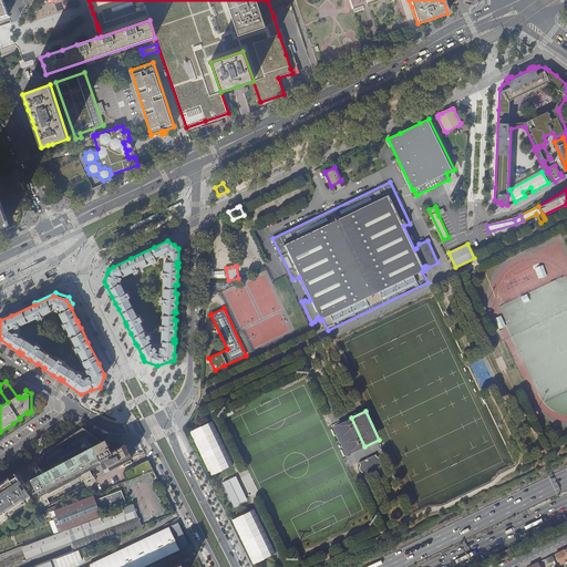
[(360,449),(364,446),(351,418),(347,420),(360,449)]
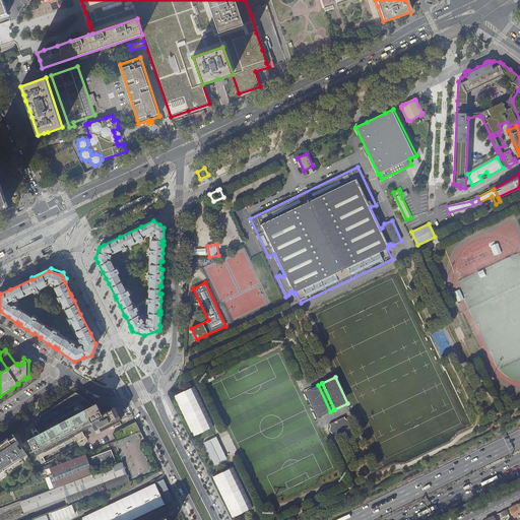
[(317,417),(330,411),(318,385),(305,391),(317,417)]
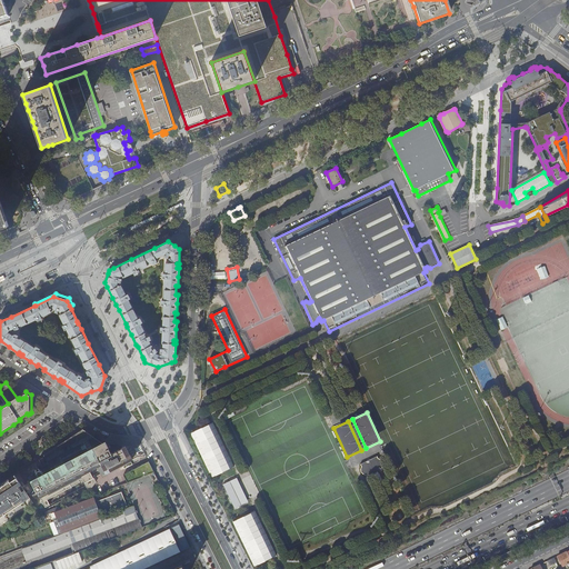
[(212,422),(190,432),(195,440),(212,478),(235,467),(212,422)]
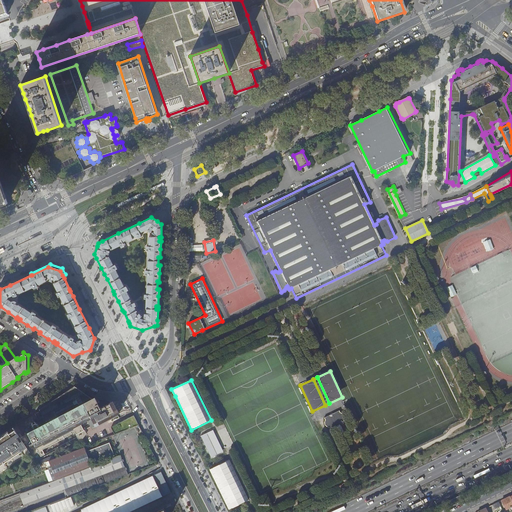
[(34,442),(36,447),(90,418),(95,427),(117,416),(117,414),(118,413),(113,402),(111,402),(100,408),(97,401),(95,397),(92,399),(88,396),(82,391),(75,387),(66,393),(50,404),(41,410),(48,422),(43,425),(41,423),(32,428),(31,426),(25,429),(32,443),(34,442)]
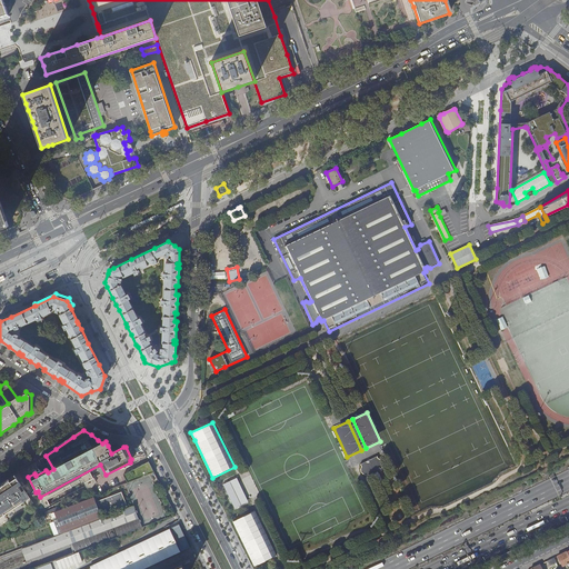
[(360,463),(361,466),(360,469),(361,471),(362,473),(363,475),(366,475),(369,475),(371,475),(377,472),(377,471),(378,472),(379,472),(380,472),(380,471),(381,470),(381,469),(381,468),(382,467),(383,465),(382,461),(380,459),(378,458),(377,456),(360,463)]
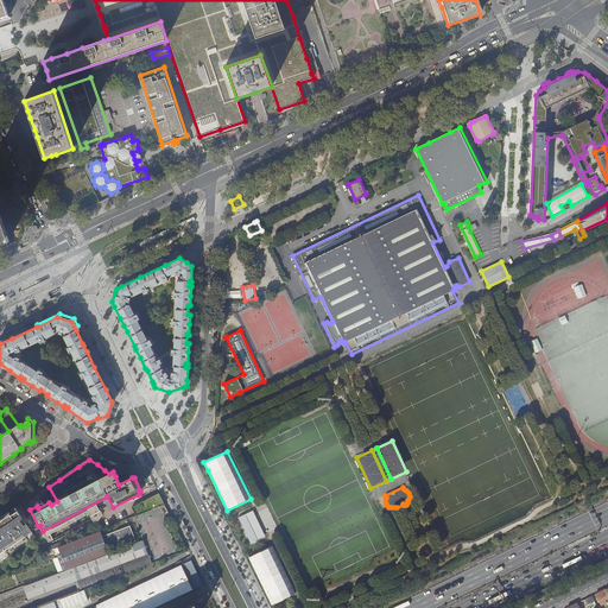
[(133,507),(138,515),(164,505),(159,493),(133,507)]
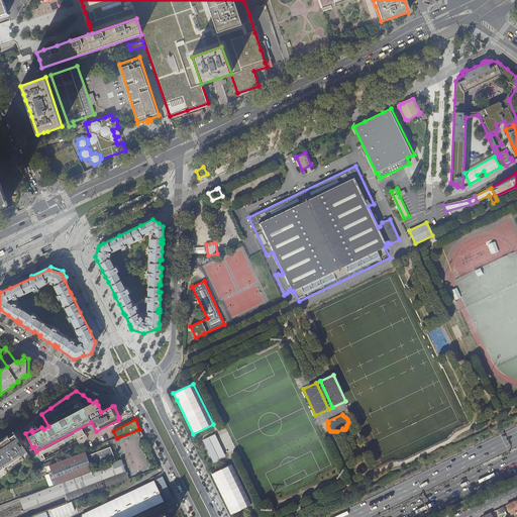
[(0,470),(22,455),(21,455),(27,451),(22,445),(20,446),(17,441),(19,440),(14,433),(9,437),(7,435),(0,439),(0,470)]
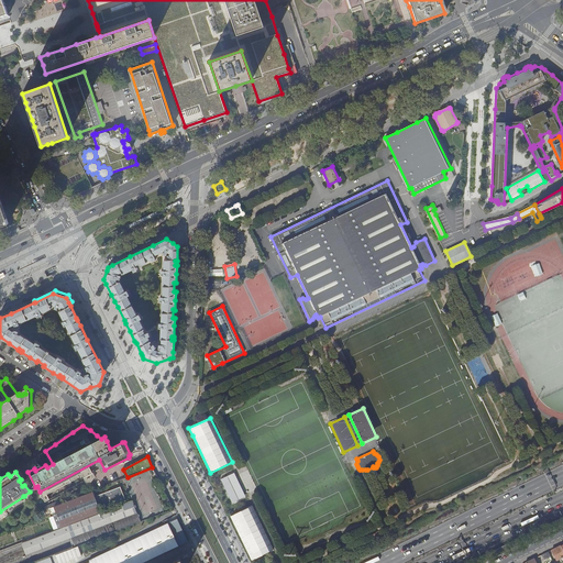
[(233,503),(242,498),(231,475),(221,479),(233,503)]
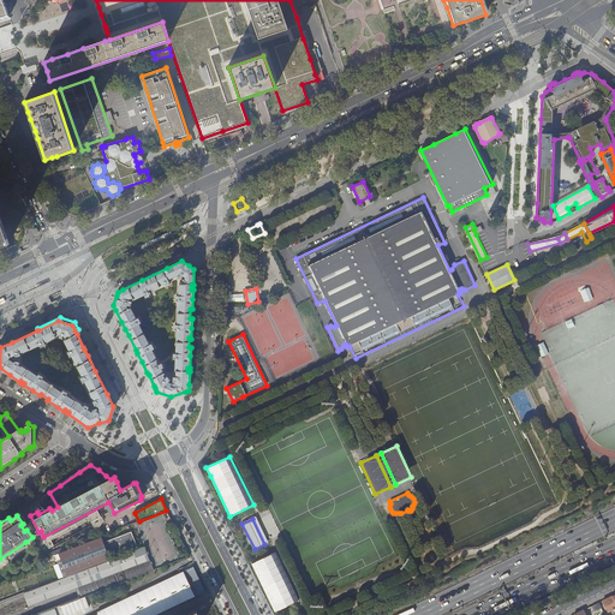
[(58,555),(60,560),(57,561),(63,578),(109,560),(107,554),(109,553),(111,557),(137,548),(131,532),(106,542),(107,547),(105,548),(100,538),(58,555)]
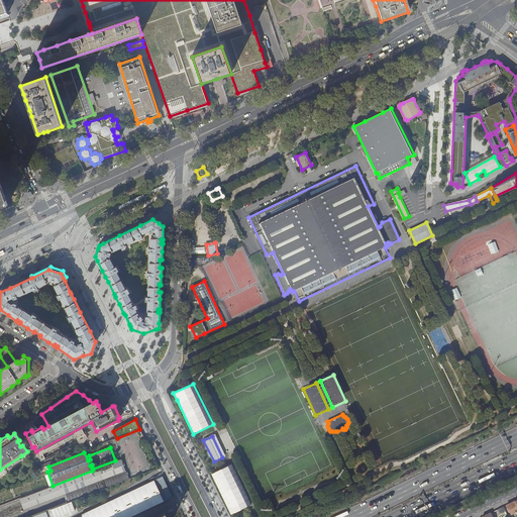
[(24,508),(25,510),(66,494),(103,480),(104,480),(126,471),(122,459),(92,471),(20,499),(21,500),(22,504),(24,508)]
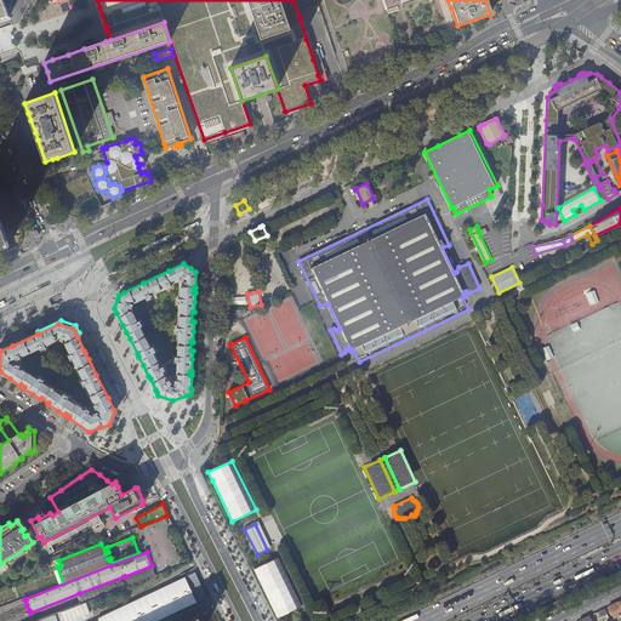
[(279,558),(255,569),(278,619),(302,607),(279,558)]
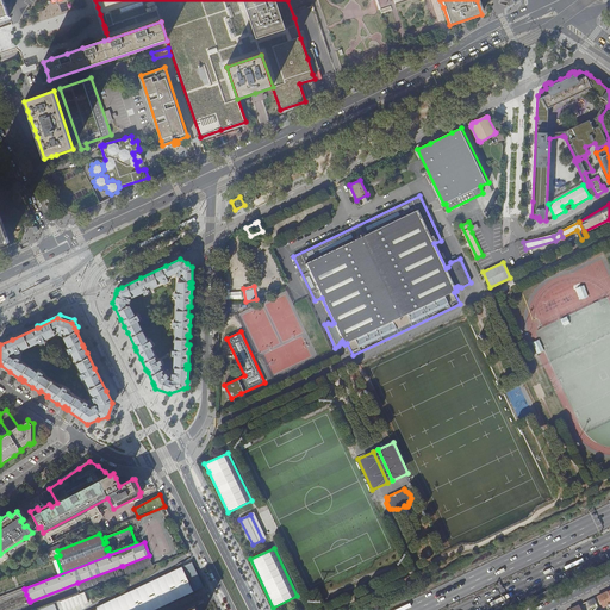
[(123,566),(128,576),(153,566),(149,555),(123,566)]
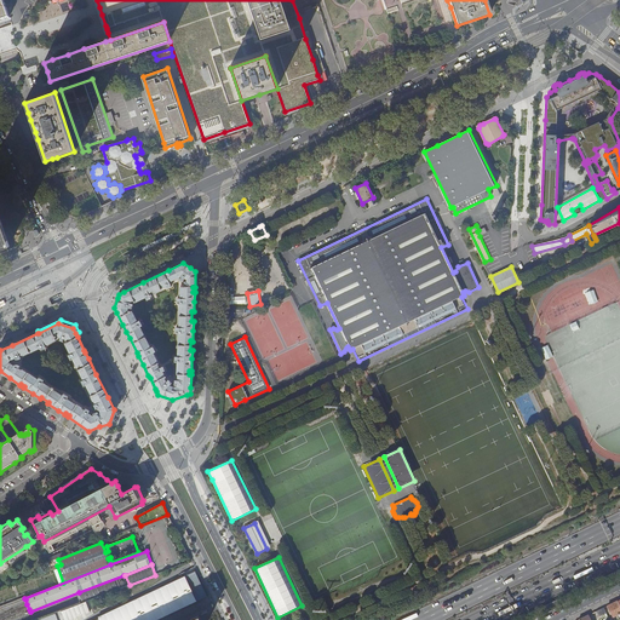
[(155,619),(206,596),(201,586),(194,572),(188,575),(98,618),(99,619),(97,619),(155,619)]
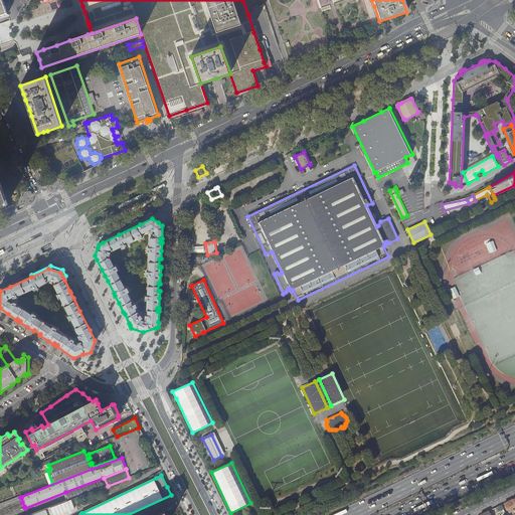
[(67,496),(69,500),(73,498),(101,488),(100,486),(105,485),(103,478),(65,492),(67,496)]
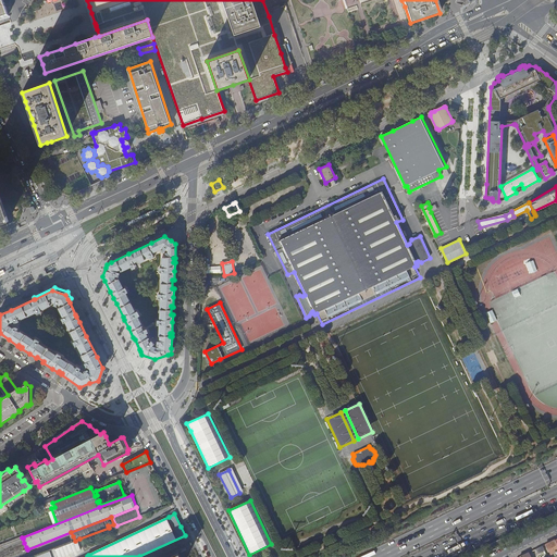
[(556,545),(554,540),(545,544),(551,555),(556,551),(556,545)]
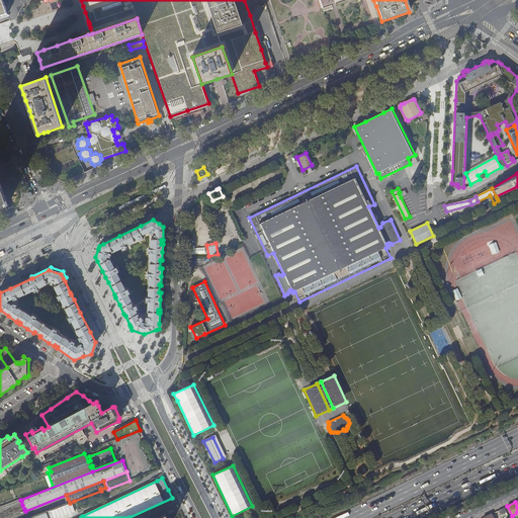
[(71,503),(51,511),(53,517),(58,517),(75,512),(71,503)]
